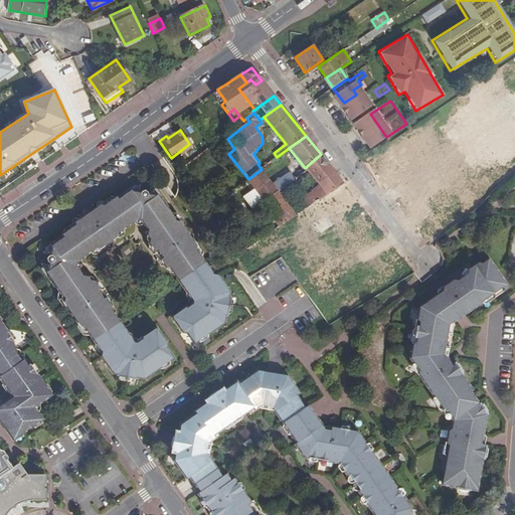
[(192,147),(189,144),(171,158),(173,160),(192,147)]
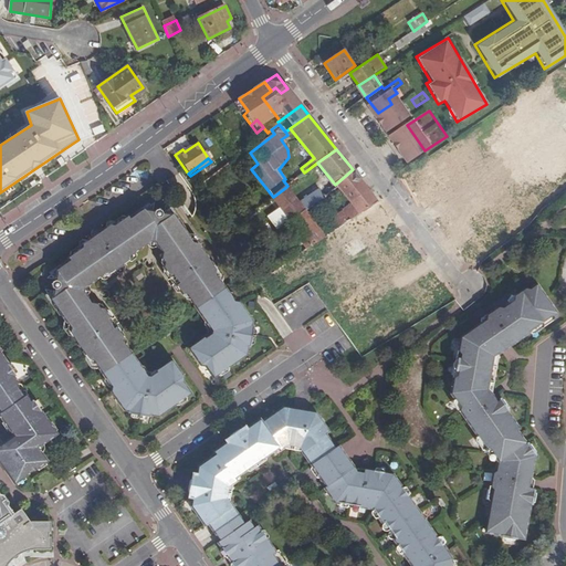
[(335,185),(337,188),(352,206),(343,211),(349,221),(378,201),(353,169),(335,185)]
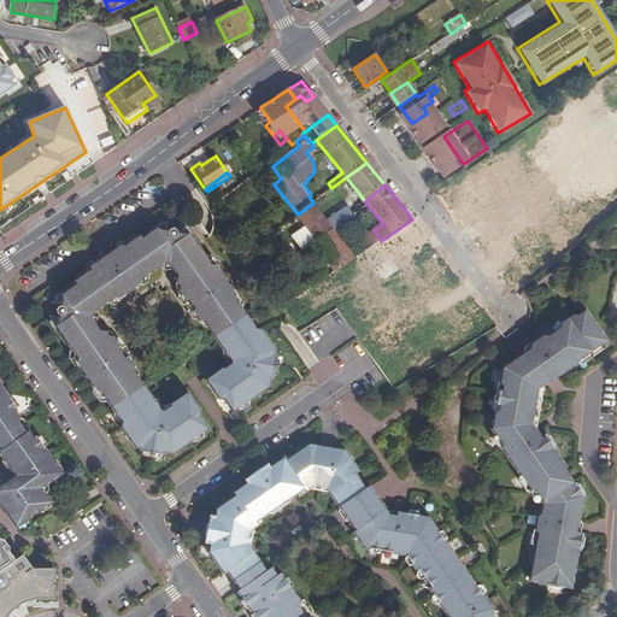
[(327,222),(312,204),(298,215),(310,231),(301,238),(309,247),(313,244),(333,230),(350,217),(344,210),(327,222)]
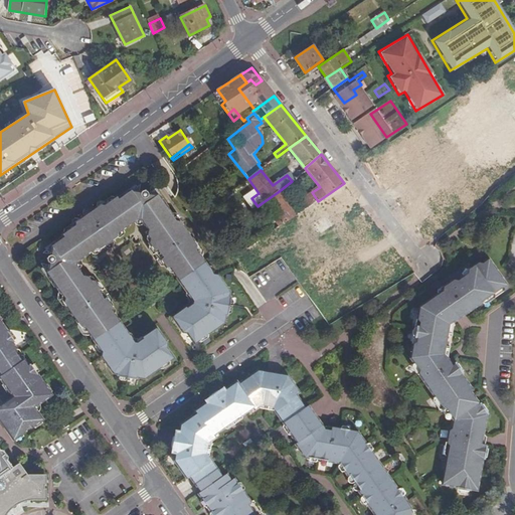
[(331,203),(339,215),(358,200),(344,183),(318,201),(316,202),(321,210),(331,203)]
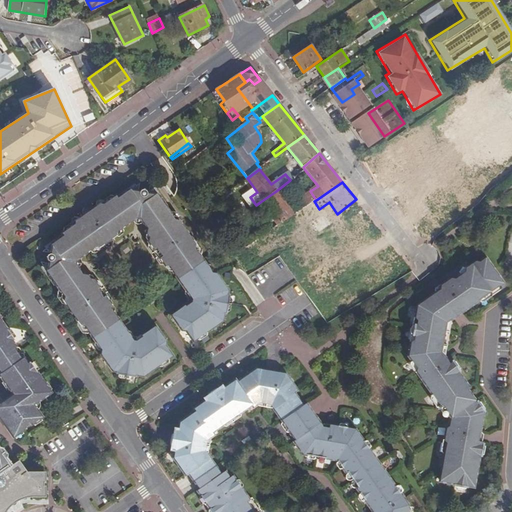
[(63,237),(61,239),(74,257),(76,256),(80,257),(99,243),(100,239),(106,235),(109,236),(130,221),(130,218),(135,214),(136,211),(139,212),(138,218),(146,229),(143,231),(147,237),(147,241),(152,249),(155,247),(161,256),(158,258),(164,265),(168,266),(177,278),(201,261),(202,261),(192,247),(188,247),(185,242),(190,239),(178,221),(173,220),(157,198),(153,198),(150,194),(146,193),(146,195),(145,195),(145,194),(145,193),(144,191),(143,191),(142,191),(141,191),(140,192),(139,194),(137,193),(138,191),(134,190),(129,195),(124,194),(115,200),(112,199),(97,209),(95,213),(91,216),(92,217),(88,220),(86,219),(82,222),(79,222),(63,233),(63,237)]
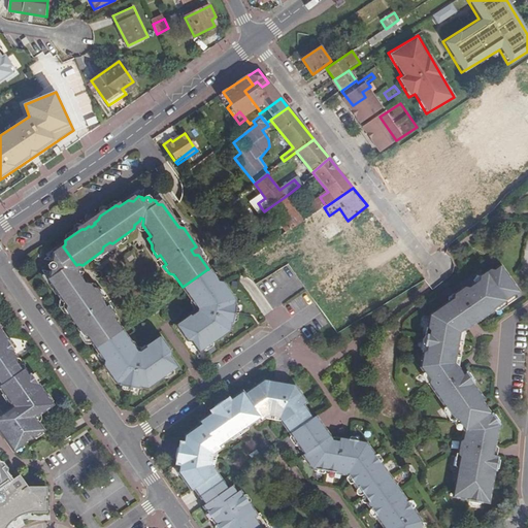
[(268,208),(287,233),(303,222),(315,213),(310,206),(297,215),(285,197),(268,208)]
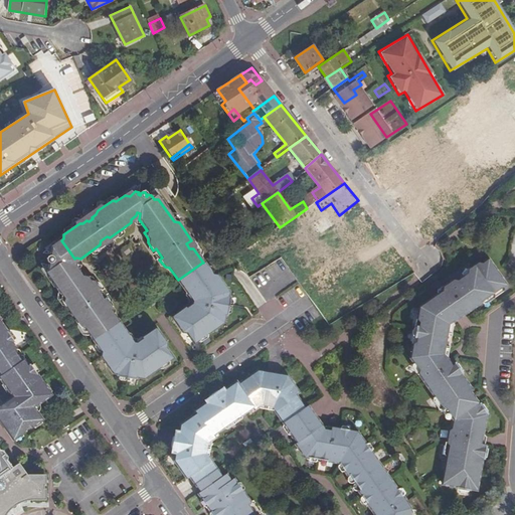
[(321,210),(316,202),(308,208),(313,216),(321,210)]
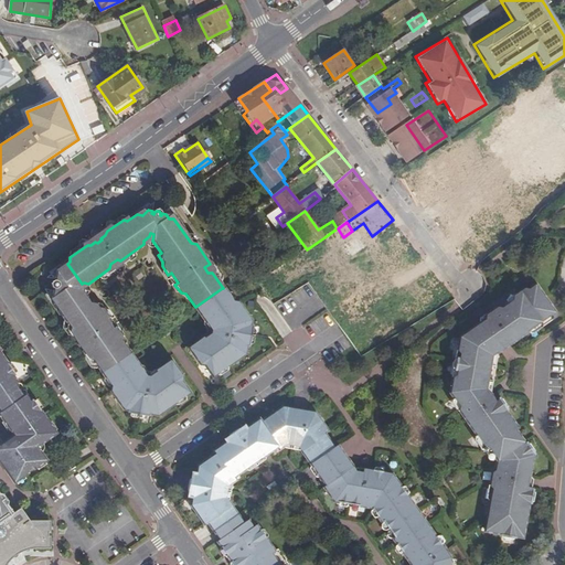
[(343,245),(351,257),(366,247),(359,235),(343,245)]
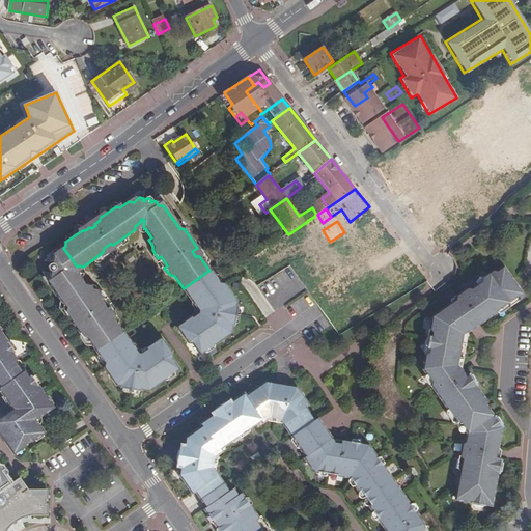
[(70,270),(74,270),(77,267),(63,248),(58,251),(57,256),(51,260),(50,266),(49,266),(48,266),(46,267),(45,268),(45,270),(46,271),(48,272),(49,272),(48,276),(51,280),(50,284),(65,307),(64,312),(77,331),(82,327),(86,332),(85,335),(96,351),(120,333),(112,320),(113,316),(113,315),(108,307),(107,308),(105,309),(99,300),(101,299),(102,298),(95,290),(94,290),(91,289),(87,283),(84,285),(76,274),(70,274),(70,270)]
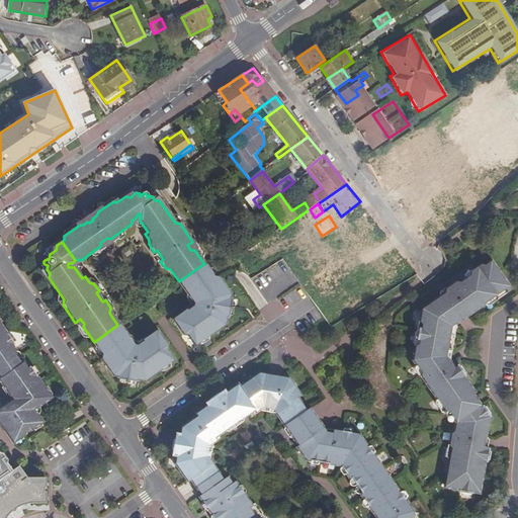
[(451,327),(472,313),(509,287),(491,262),(485,266),(481,265),(471,272),(470,276),(460,283),(456,283),(449,288),(445,293),(434,301),(451,327)]
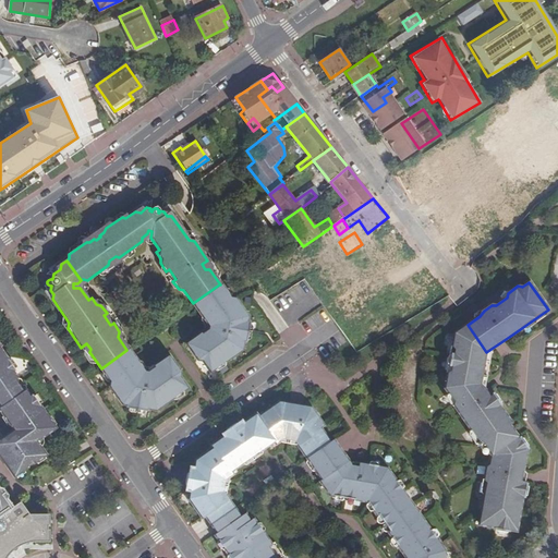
[(219,284),(193,303),(194,304),(209,326),(207,329),(201,335),(198,332),(184,343),(197,362),(202,363),(209,374),(246,349),(244,346),(252,328),(250,325),(252,323),(233,299),(228,296),(220,286),(219,284)]
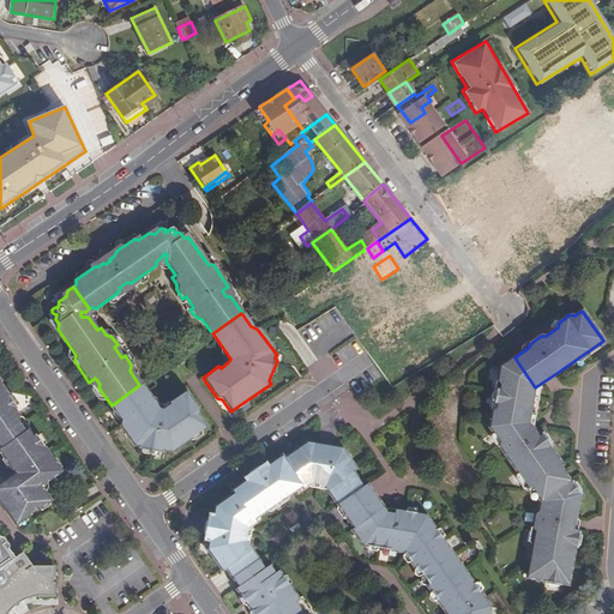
[(411,361),(426,353),(422,344),(407,353),(411,361)]
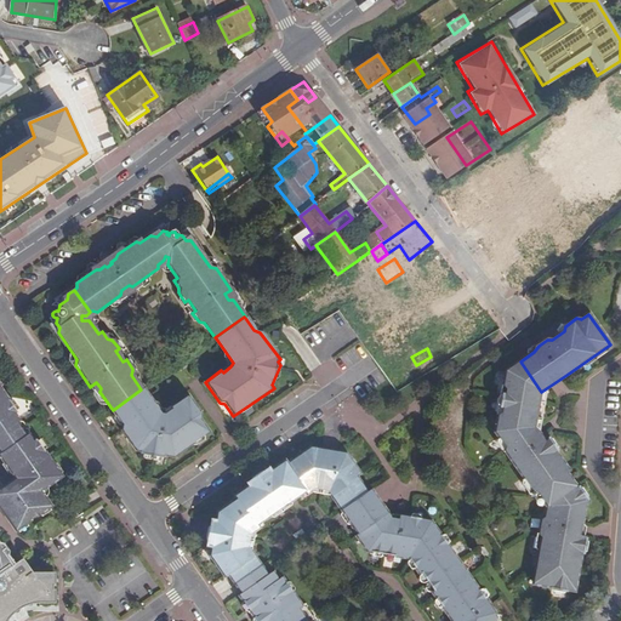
[(503,387),(506,389),(502,414),(499,416),(495,433),(505,445),(535,427),(541,392),(520,362),(506,372),(503,387)]
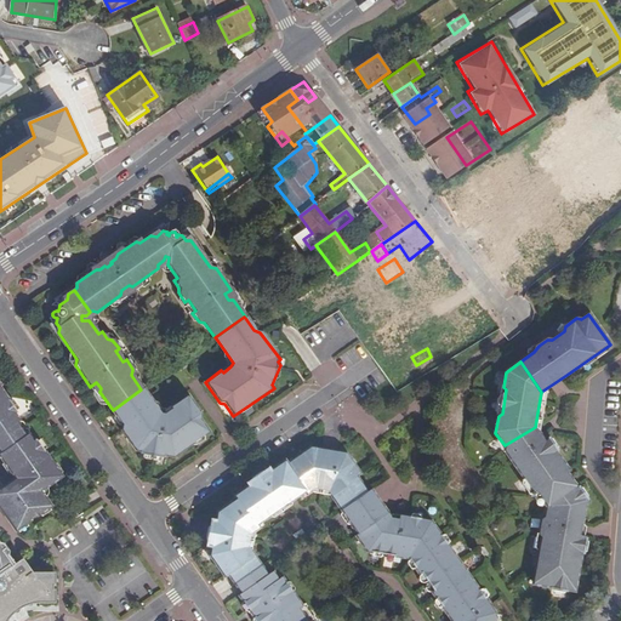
[(16,411),(3,393),(0,388),(0,450),(1,453),(0,453),(0,455),(16,478),(5,485),(3,488),(0,489),(0,505),(1,508),(1,511),(4,514),(6,514),(17,529),(27,522),(50,505),(39,489),(61,474),(34,438),(33,439),(28,433),(26,434),(16,421),(18,420),(13,412),(16,411)]
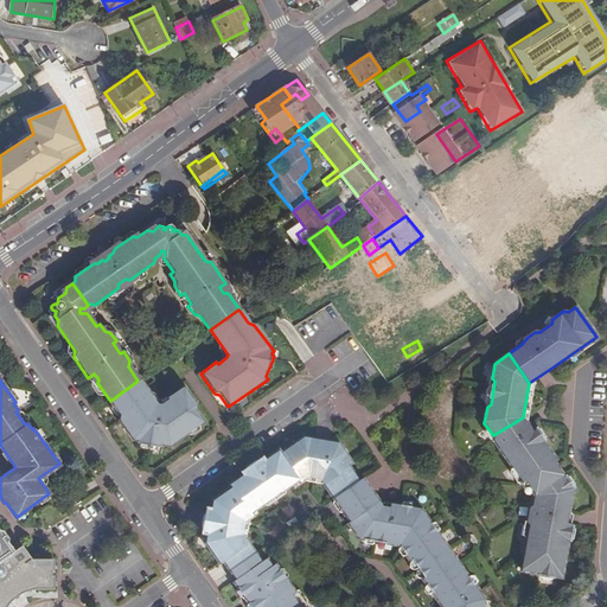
[(205,423),(197,411),(198,408),(183,385),(168,396),(170,398),(163,403),(155,403),(140,381),(139,379),(138,381),(110,401),(123,419),(122,426),(139,448),(142,446),(145,448),(161,448),(163,447),(166,451),(205,423)]
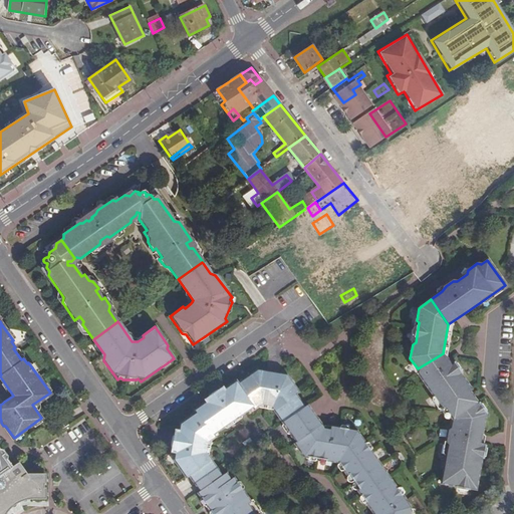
[(453,364),(451,366),(443,354),(443,353),(418,368),(419,370),(418,374),(442,408),(445,408),(453,420),(451,429),(449,431),(445,448),(447,451),(448,451),(442,484),(461,487),(476,490),(478,476),(483,445),(480,444),(483,429),(485,415),(469,392),(471,390),(453,364)]
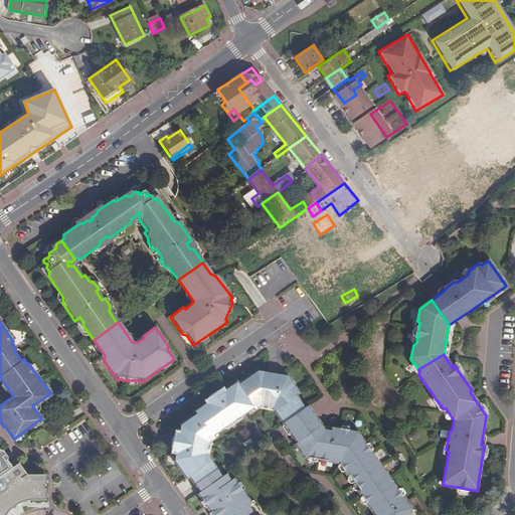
[(209,445),(210,441),(213,438),(214,433),(218,431),(238,416),(246,410),(253,406),(260,406),(264,403),(270,403),(272,404),(284,421),(285,422),(305,409),(304,407),(295,394),(297,392),(284,374),(264,372),(261,372),(237,387),(235,384),(224,390),(222,391),(220,389),(203,402),(204,403),(205,404),(204,406),(193,413),(195,416),(191,419),(209,445)]
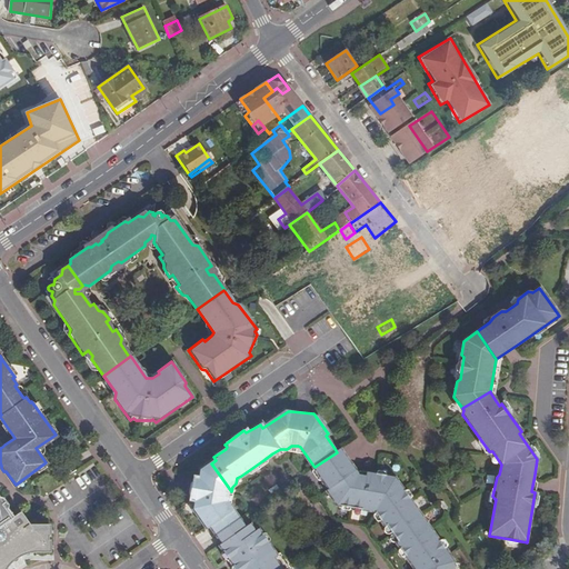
[(319,476),(328,490),(332,487),(331,486),(350,472),(352,473),(356,471),(350,463),(347,467),(342,461),(337,452),(315,467),(313,468),(319,476)]
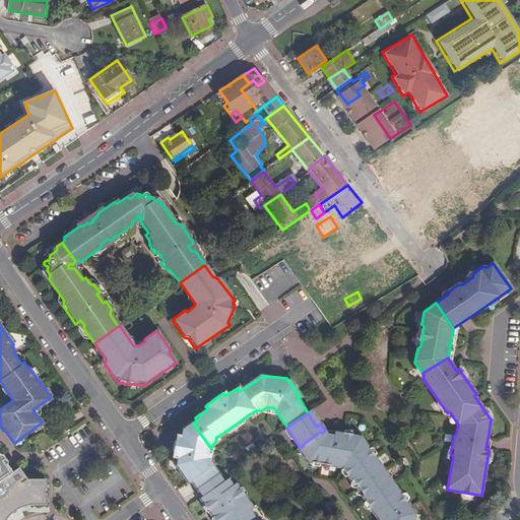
[(181,436),(180,438),(183,438),(182,456),(179,455),(179,462),(191,480),(194,479),(199,486),(218,473),(219,472),(215,465),(209,457),(210,452),(211,449),(193,424),(181,431),(181,436)]
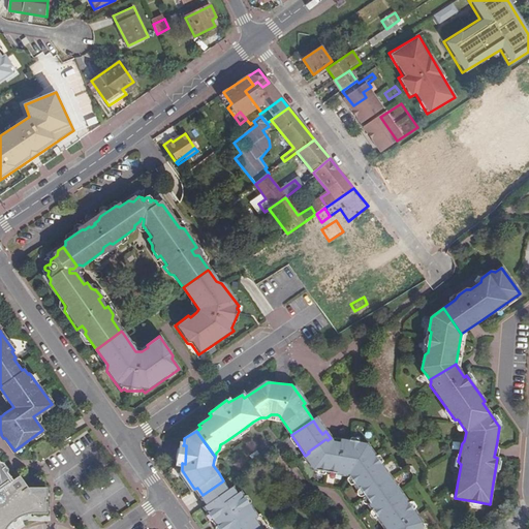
[(304,457),(305,458),(332,440),(331,438),(328,440),(325,439),(308,452),(309,453),(305,456),(304,457)]
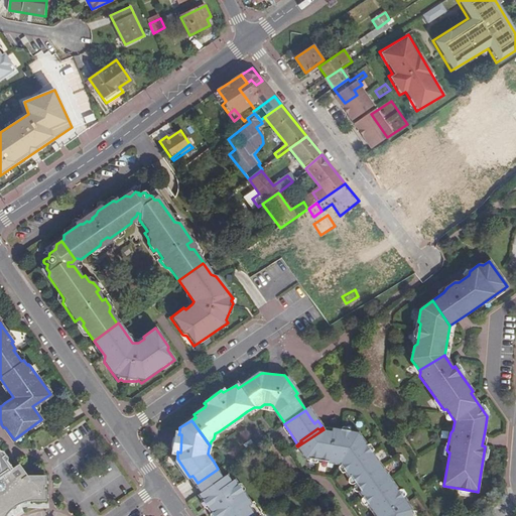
[(325,431),(324,429),(297,446),(303,457),(340,464),(350,478),(352,477),(361,492),(360,493),(367,503),(393,487),(357,433),(333,429),(333,432),(325,431)]
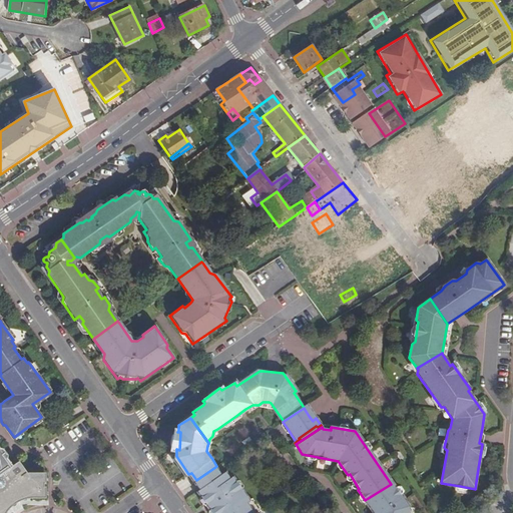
[(0,512),(4,512),(7,510),(8,506),(9,506),(11,507),(12,507),(14,507),(16,505),(16,504),(16,502),(16,501),(17,500),(21,501),(28,499),(29,496),(42,496),(42,491),(46,491),(45,481),(42,481),(42,476),(26,476),(26,474),(17,462),(11,467),(0,450),(0,512)]
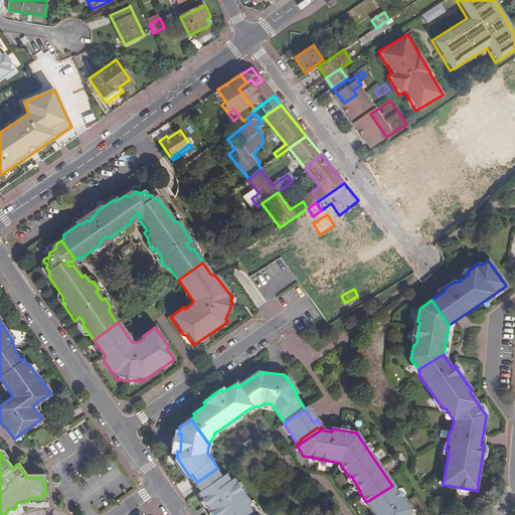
[(262,514),(253,502),(251,503),(236,483),(234,479),(231,481),(226,475),(221,478),(216,469),(197,482),(197,483),(203,491),(201,492),(199,494),(208,507),(209,506),(213,511),(209,514),(262,514)]
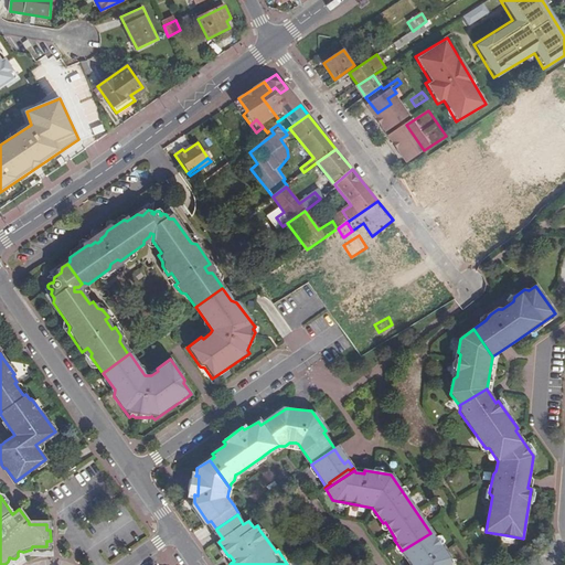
[(452,564),(430,533),(402,551),(412,564),(452,564)]
